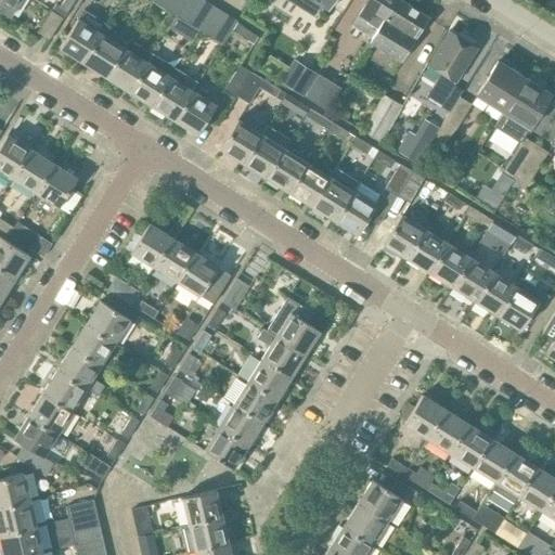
[(18,0),(0,0),(0,10),(9,16),(18,0)]
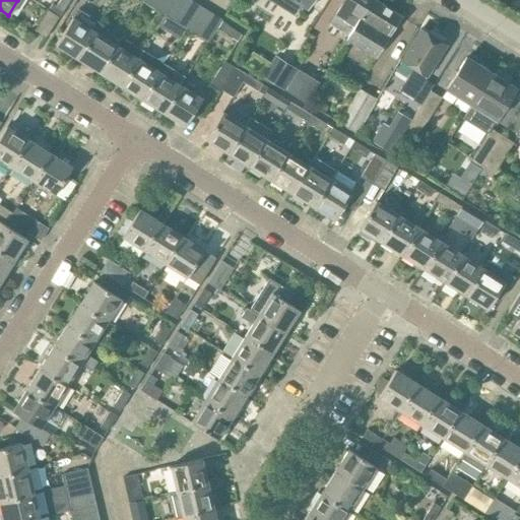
[(59,0),(56,7),(62,11),(69,0),(59,0)]
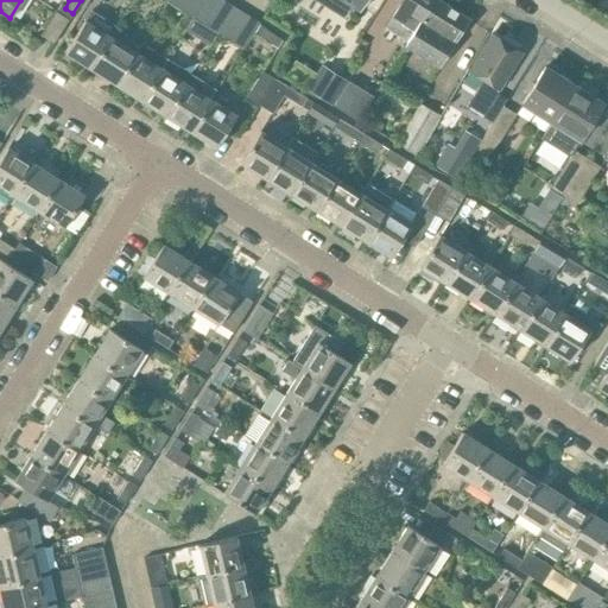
[(185,0),(179,10),(192,17),(203,0),(185,0)]
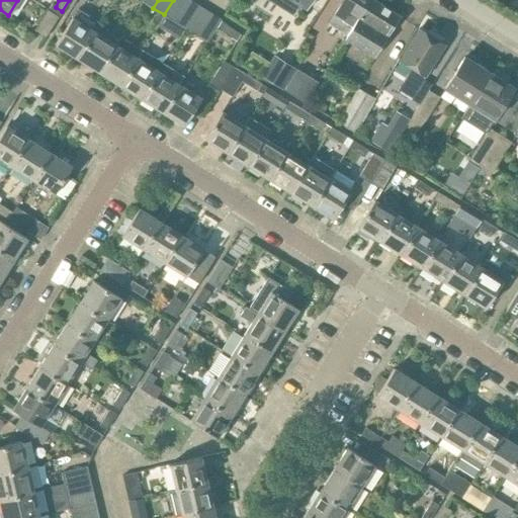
[(175,21),(188,0),(173,0),(164,14),(175,21)]
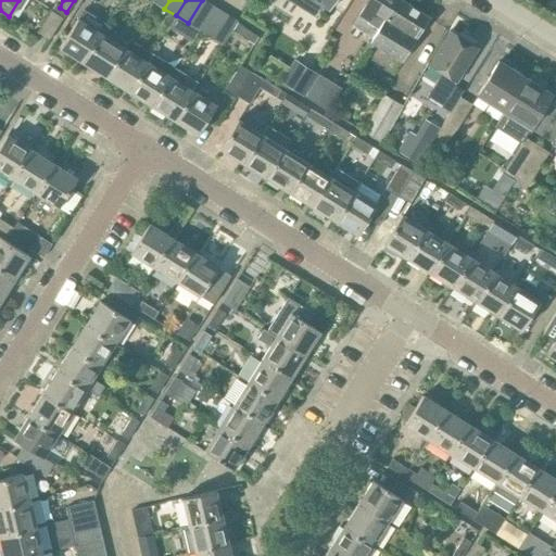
[(204,0),(202,0),(188,23),(199,30),(214,5),(204,0)]
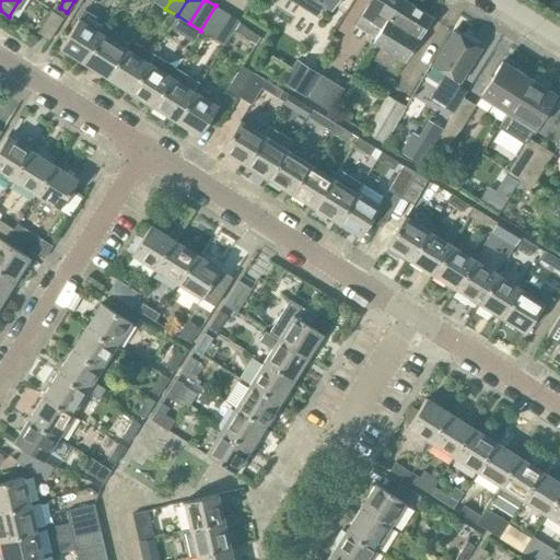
[(315,0),(331,10),(338,0),(315,0)]
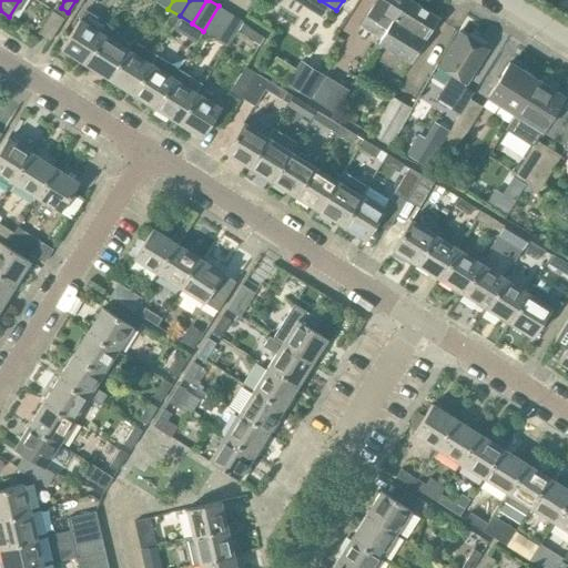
[(381,38),(405,0),(374,0),(358,24),(381,38)]
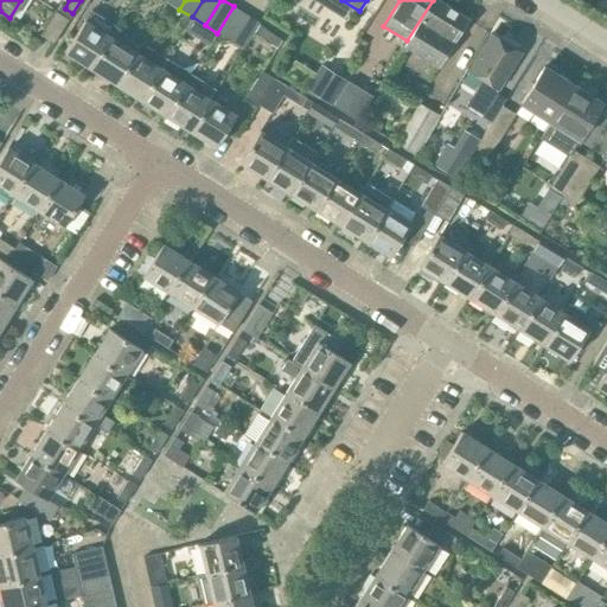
[(438,0),(433,0),(407,40),(404,45),(439,66),(468,19),(438,0)]
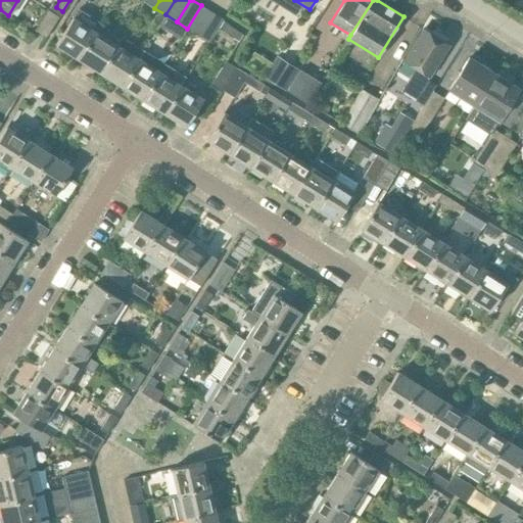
[(198,35),(212,12),(201,5),(187,29),(198,35)]
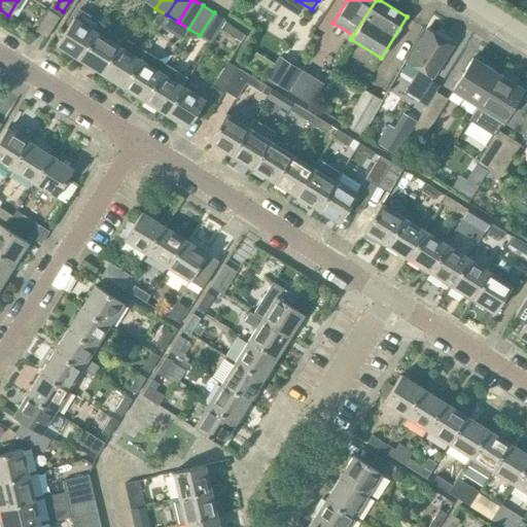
[(78,59),(96,31),(102,23),(79,8),(56,45),(78,59)]
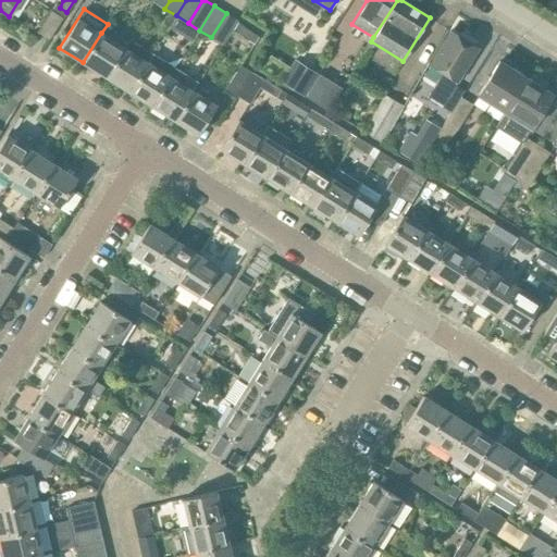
[(51,10),(37,33),(49,40),(63,17),(51,10)]
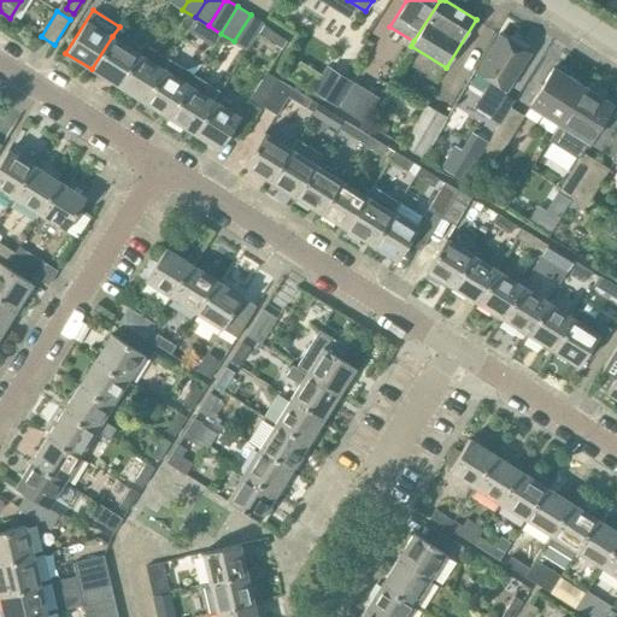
[(251,15),(234,41),(247,50),(263,23),(251,15)]
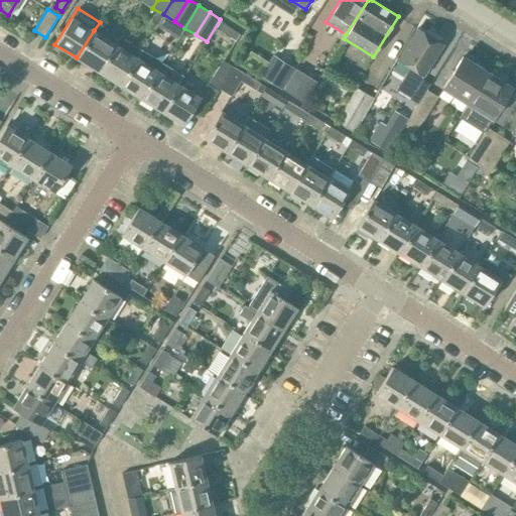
[(429,84),(421,79),(442,43),(417,27),(397,59),(409,67),(395,90),(417,104),(426,90),(429,84)]
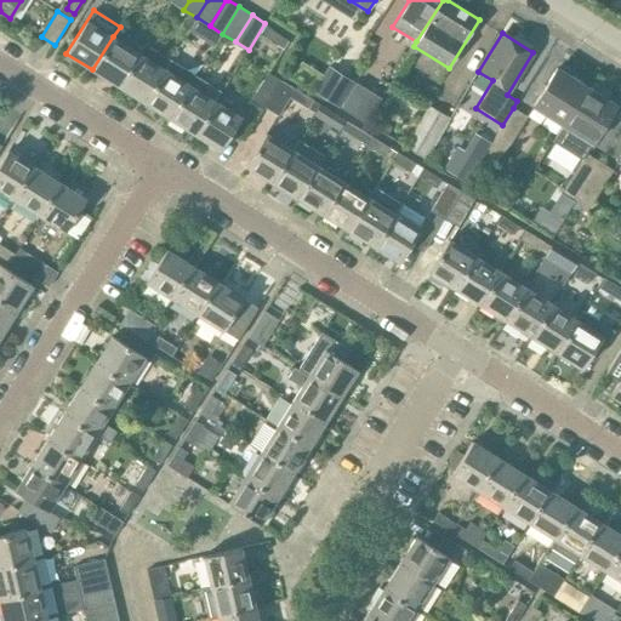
[(138,53),(113,36),(92,69),(118,86),(138,53)]
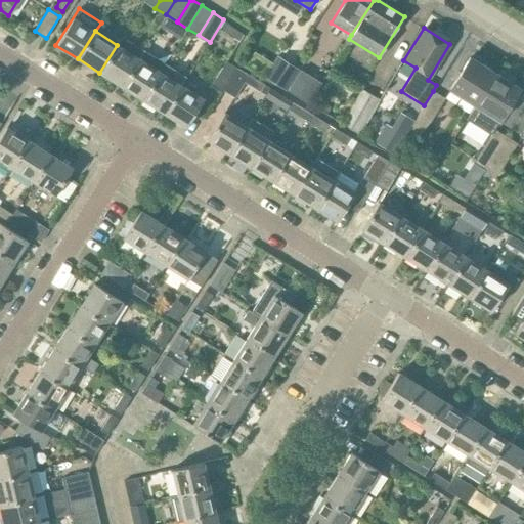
[(99,73),(121,86),(143,50),(122,37),(117,45),(99,73)]
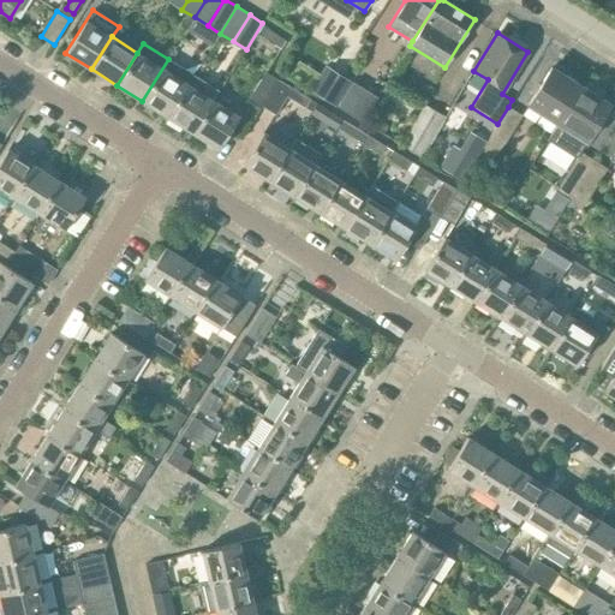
[(142,101),(167,117),(187,84),(193,75),(168,59),(142,101)]
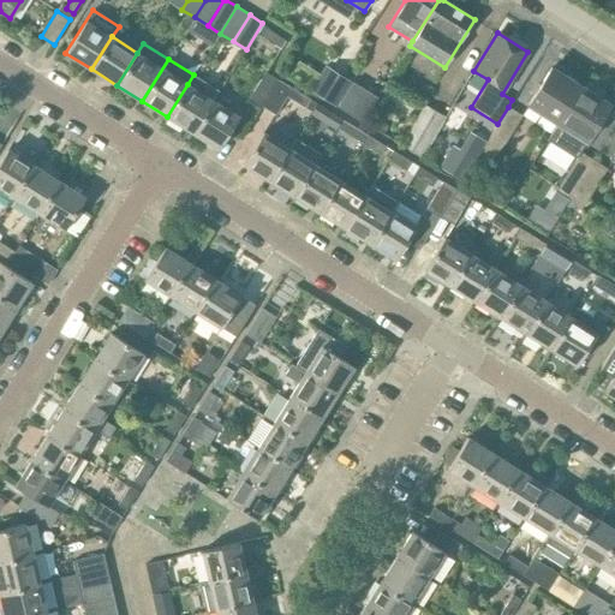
[(557,123),(581,85),(550,66),(527,103),(557,123)]
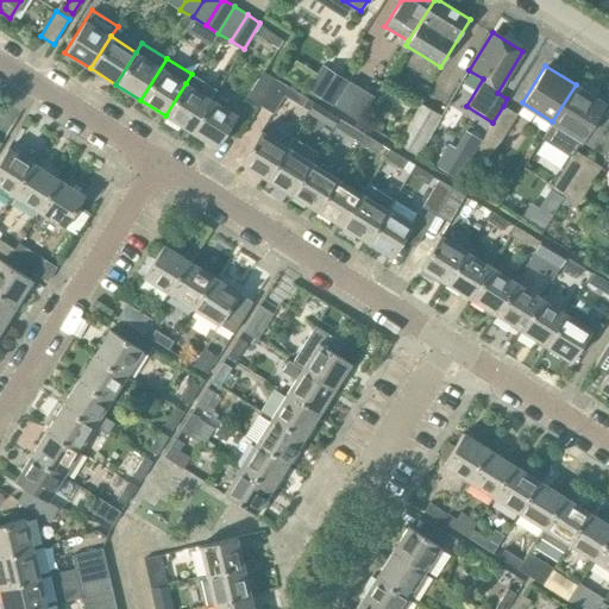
[(347,82),(322,67),(308,90),(332,106),(347,82)]
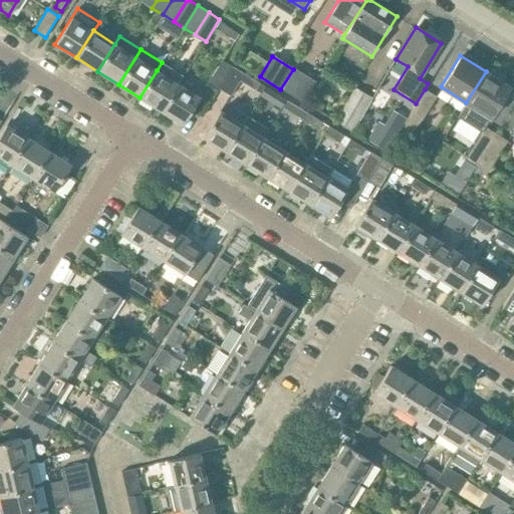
[(219,88),(232,66),(222,59),(208,82),(219,88)]
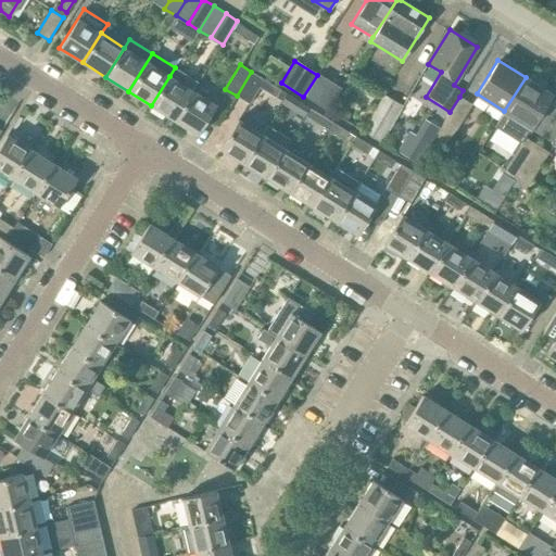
[(169,76),(151,105),(174,119),(192,90),(198,81),(175,67),(169,76)]
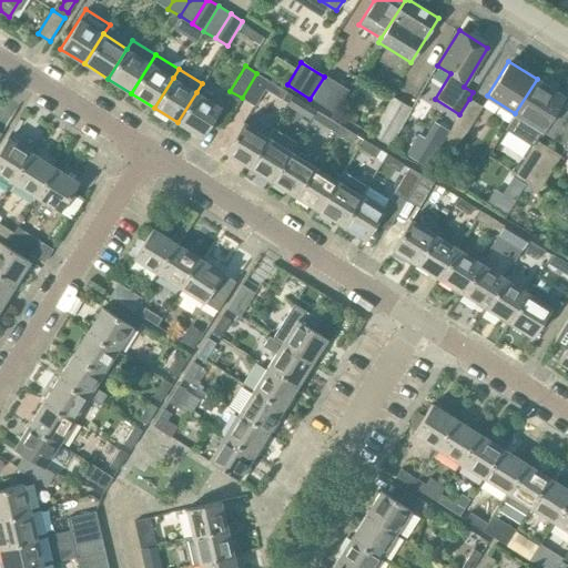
[(256,73),(242,98),(254,105),(264,89),(287,103),(293,95),(273,83),(256,73)]
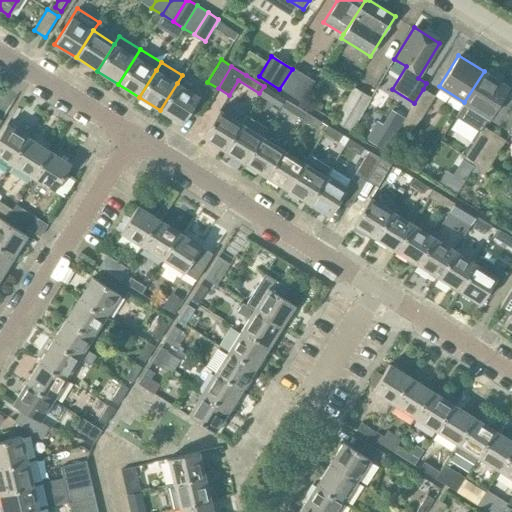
[(294,68),(281,89),(302,102),(314,81),(294,68)]
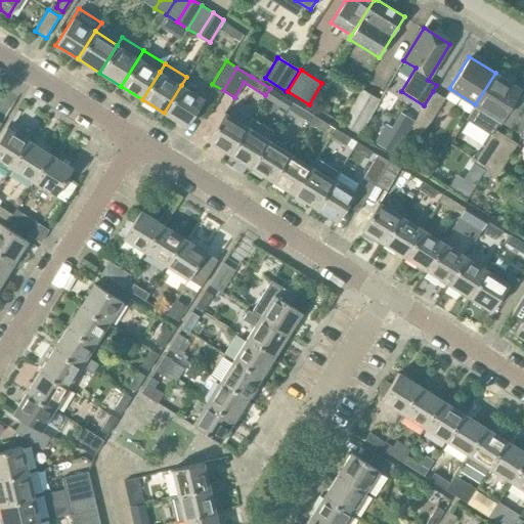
[(475,104),(467,119),(490,133),(498,120),(499,120),(520,88),(495,73),(475,104)]
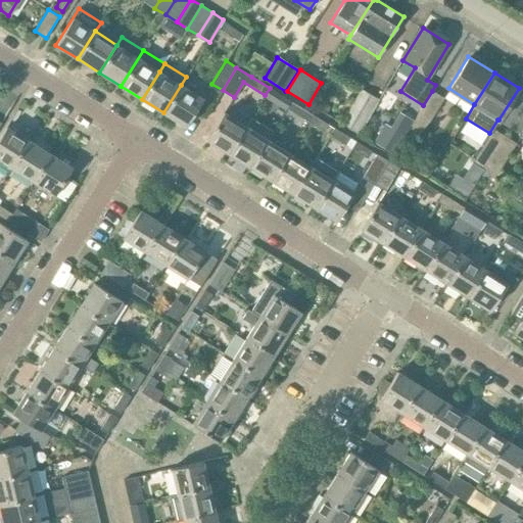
[(181,85),(163,112),(186,126),(203,99),(181,85)]
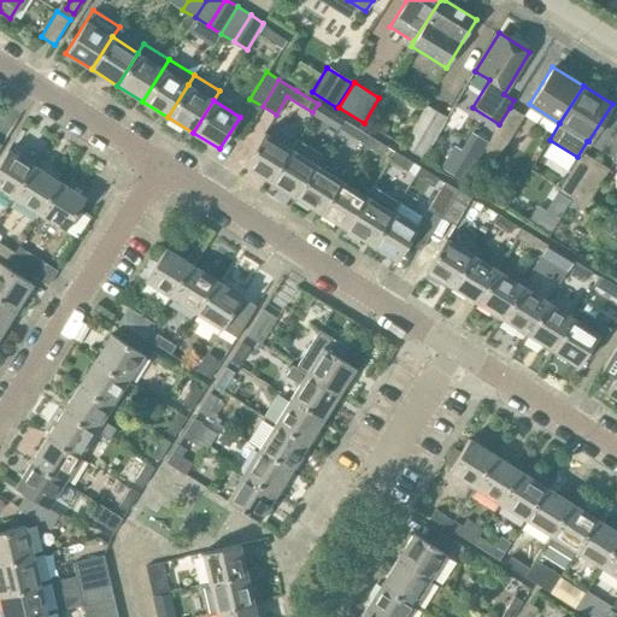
[(318,104),(312,112),(330,124),(336,115),(318,104)]
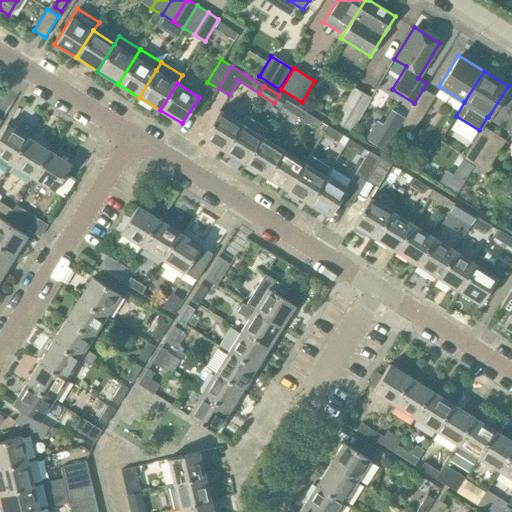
[(335,119),(352,128),(370,95),(354,86),(335,119)]
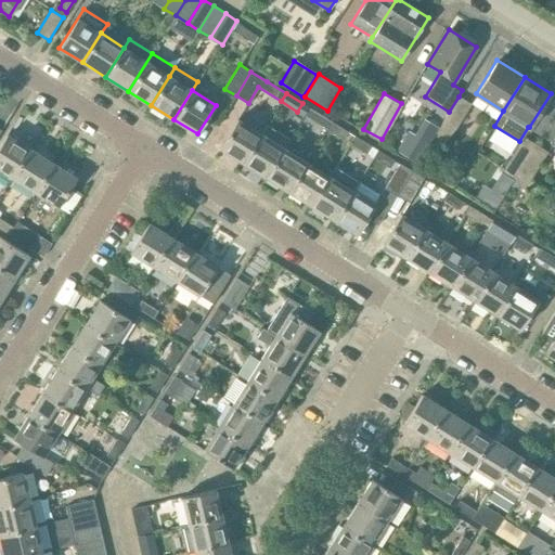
[(470,104),(459,97),(449,112),(436,133),(448,141),(470,104)]
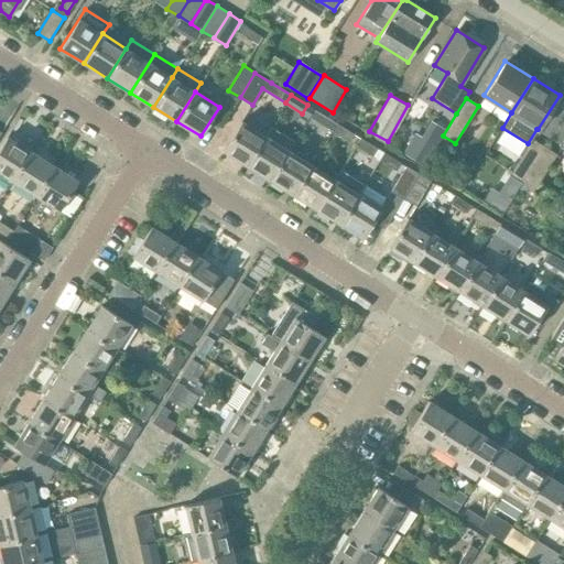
[(326,128),(331,119),(314,109),(308,117),(326,128)]
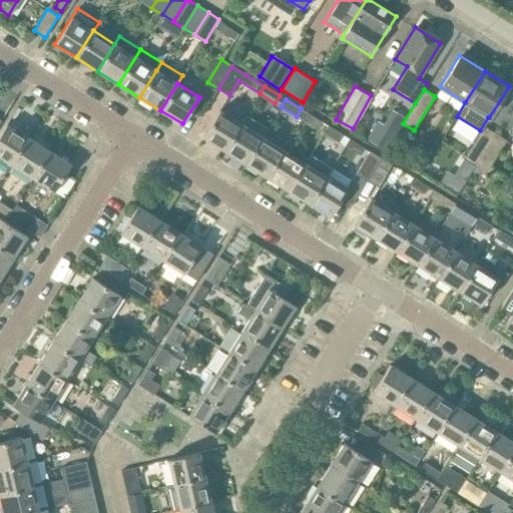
[(223,150),(240,123),(219,110),(202,136),(223,150)]
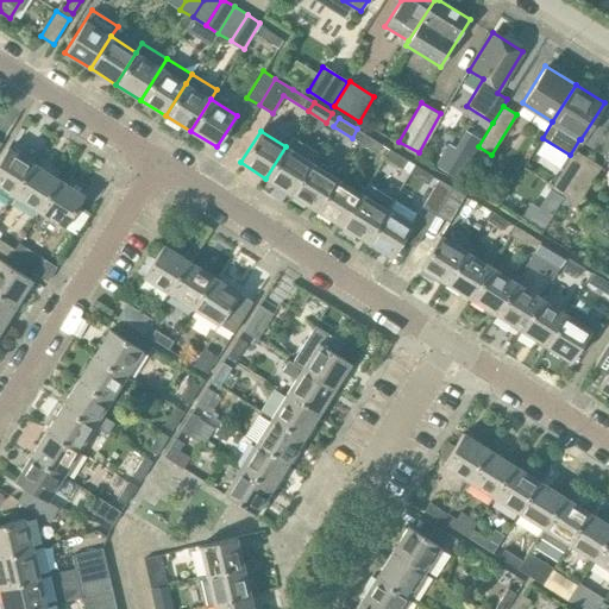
[(358,142),(377,154),(383,145),(364,133),(358,142)]
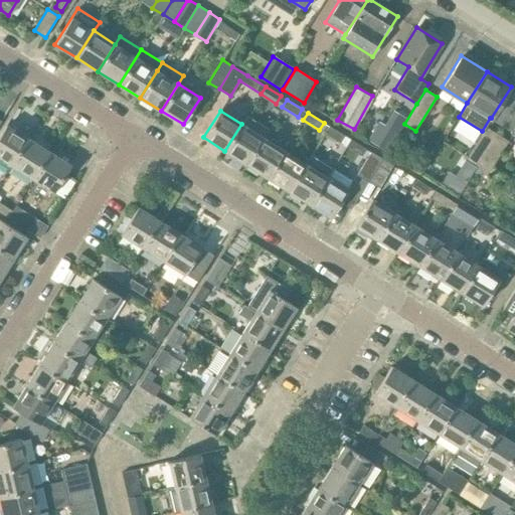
[(241,124),(224,151),(245,164),(263,137),(268,129),(246,116),(241,124)]
